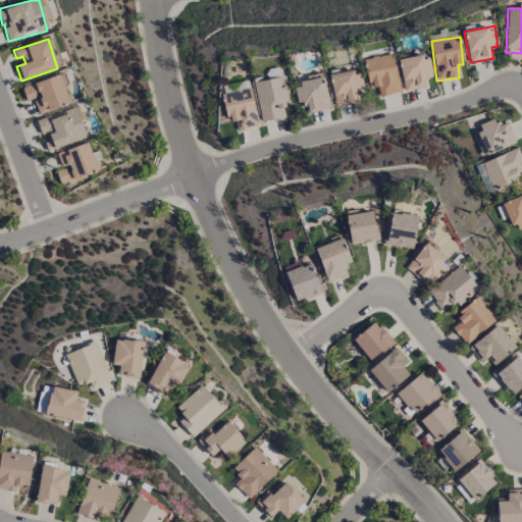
[(364,59),(370,90),(378,88),(379,97),(401,92),(393,53),(364,59)]
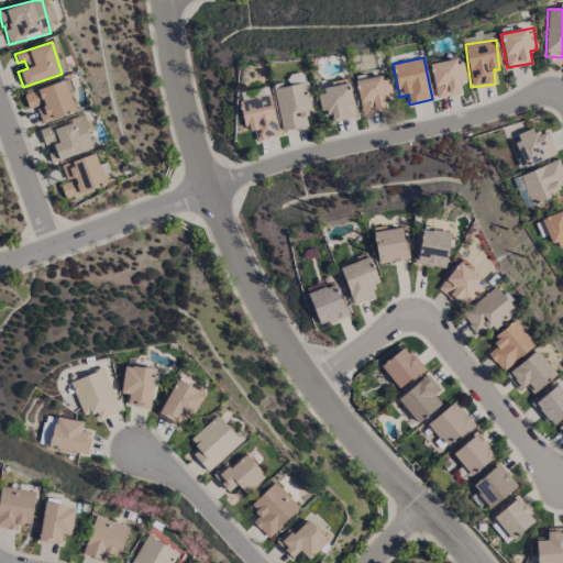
[(435,98),(461,95),(460,85),(463,84),(460,59),(430,64),(435,98)]
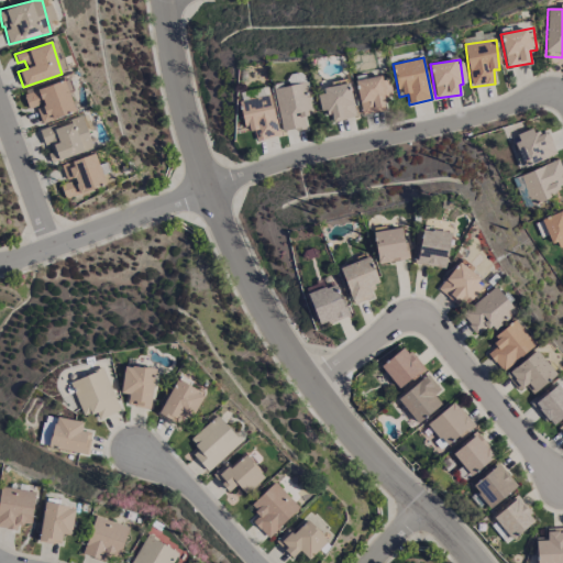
[(361,114),(390,110),(386,76),(356,80),(361,114)]
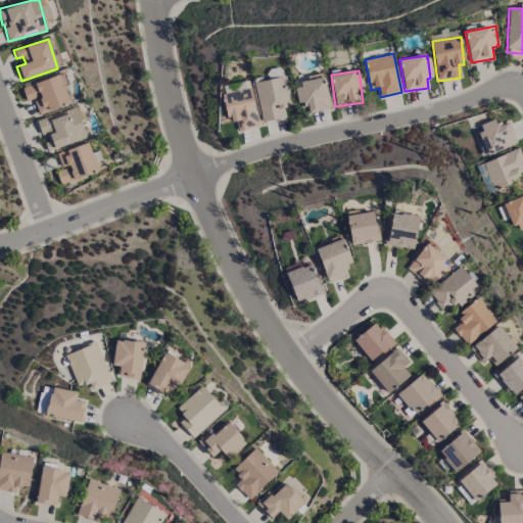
[(72,103),(61,75),(21,88),(27,102),(34,99),(38,114),(72,103)]
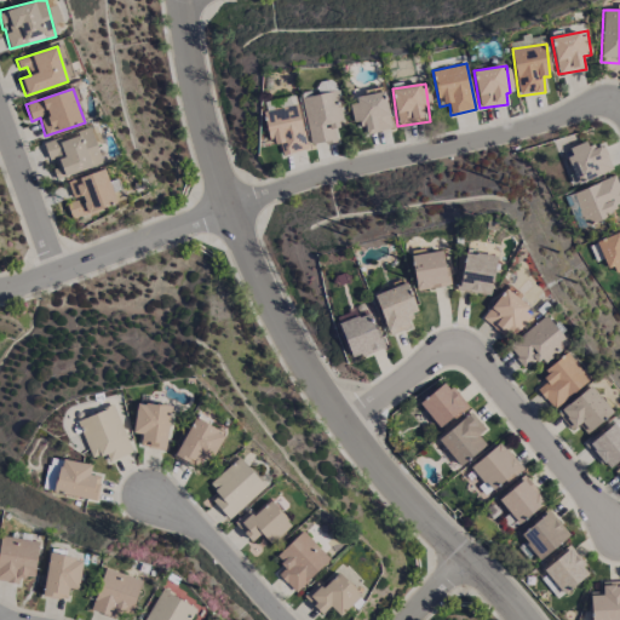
[(300,98),(311,147),(338,141),(334,128),(344,126),(337,90),(300,98)]
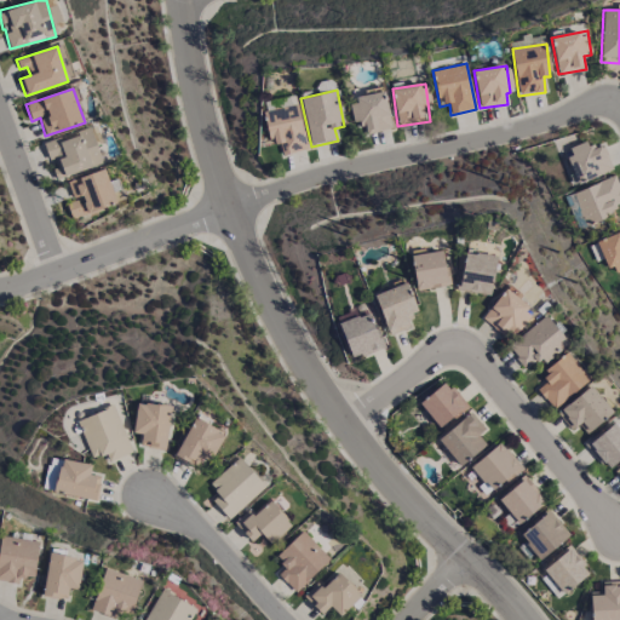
[(385,92),(356,96),(357,105),(350,107),(352,122),(360,121),(361,132),(391,128),(385,92)]
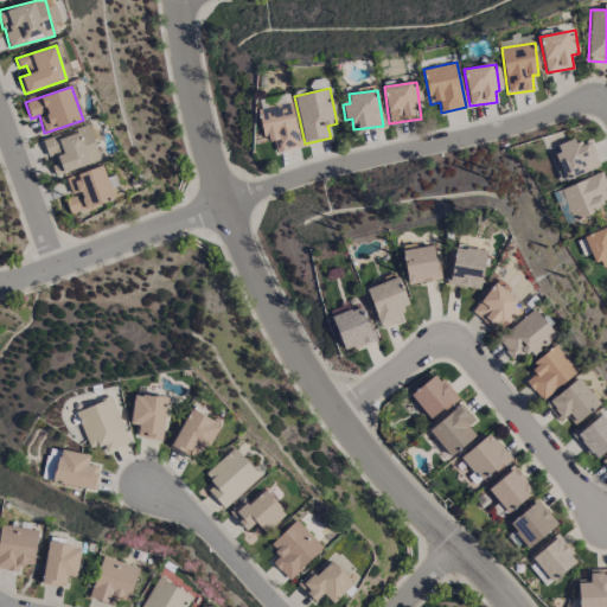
[(291,96),(256,102),(263,142),(280,139),(282,151),(300,147),(291,96)]
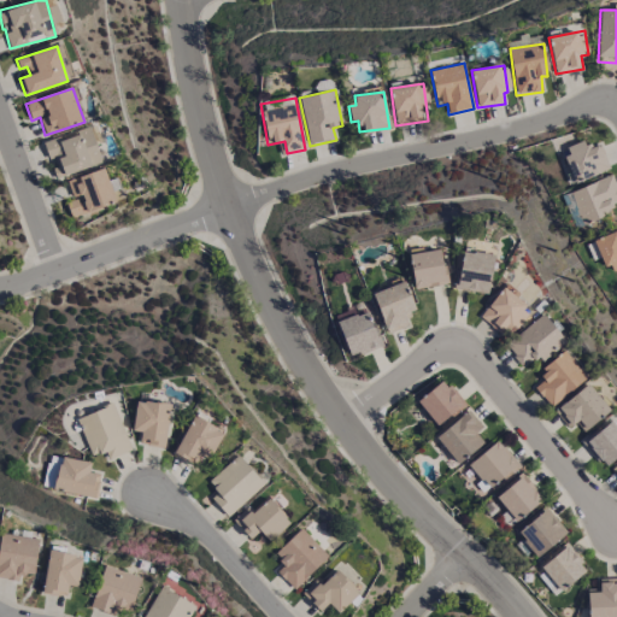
[(45,141),(54,177),(101,164),(90,128),(45,141)]
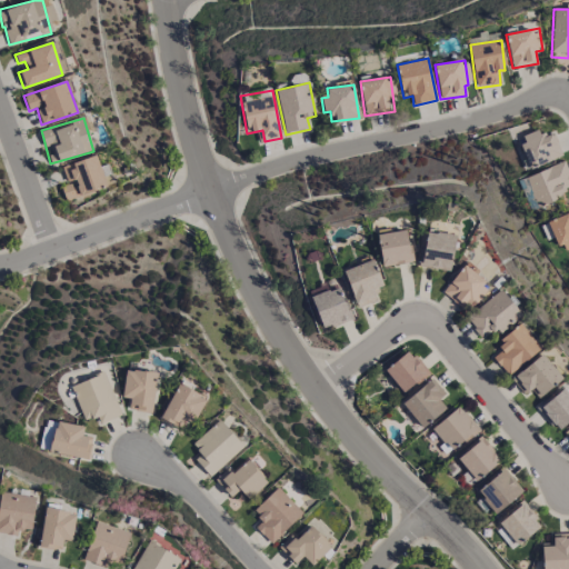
[(527,168),(560,159),(553,132),(540,136),(539,131),(519,137),(527,168)]
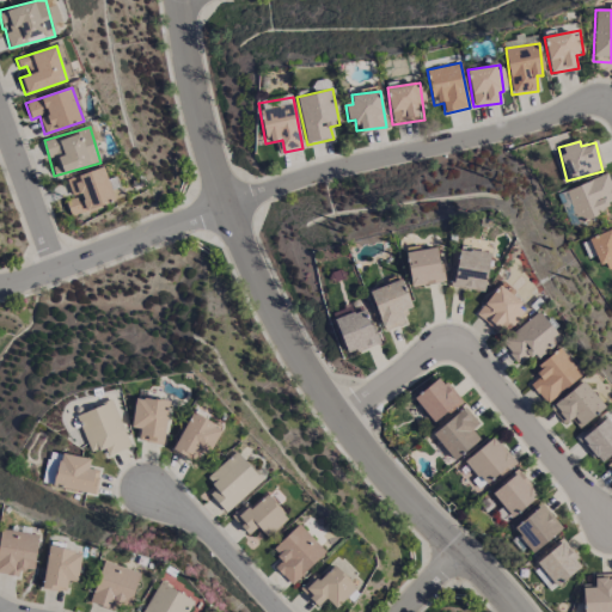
[(66,179),(73,200),(66,203),(71,216),(115,201),(103,166),(66,179)]
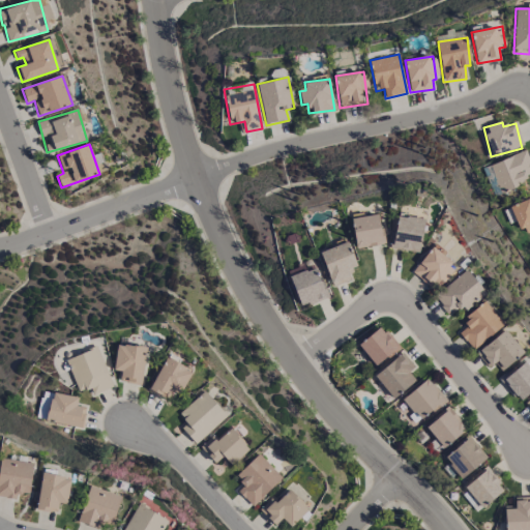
[(529,172),(529,158),(526,149),(492,164),(504,192),(529,180),(527,174),(529,172)]
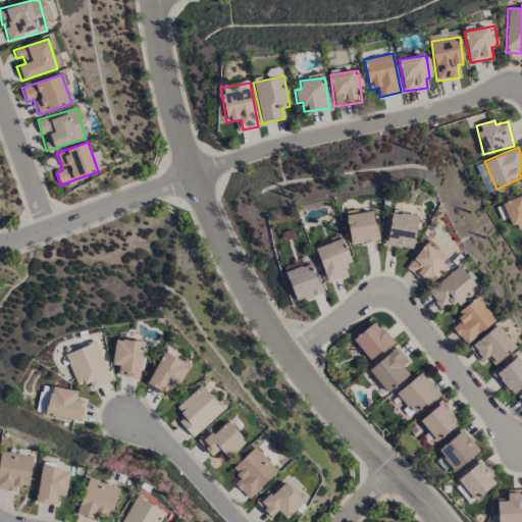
[(521,194),(503,203),(515,231),(521,227),(521,194)]
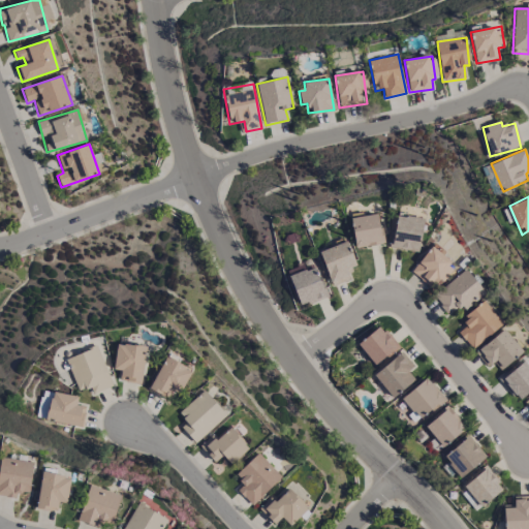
[(349,218),(355,248),(382,244),(376,214),(349,218)]
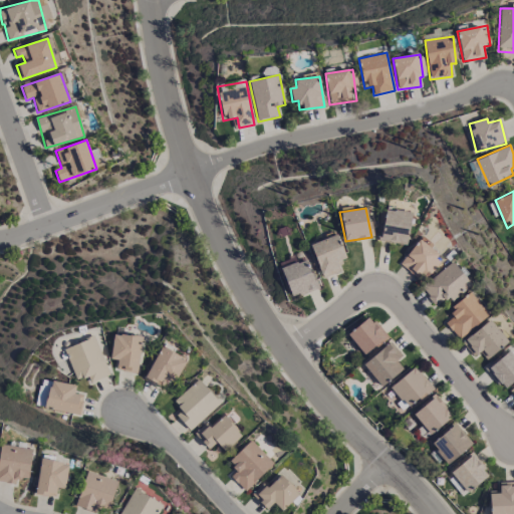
[(379,241),(408,245),(411,212),(383,209),(379,241)]
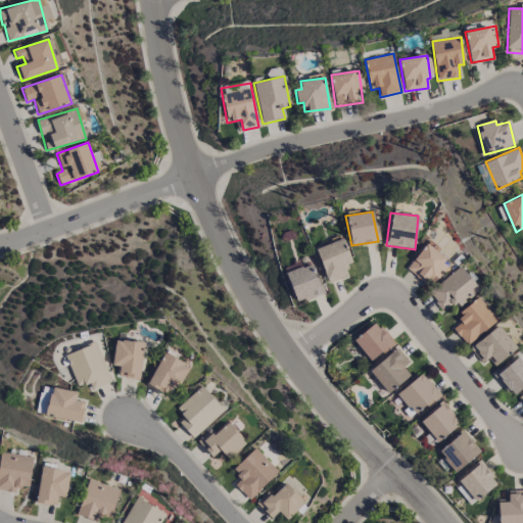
[(315,249),(327,280),(344,273),(342,267),(351,263),(342,238),(315,249)]
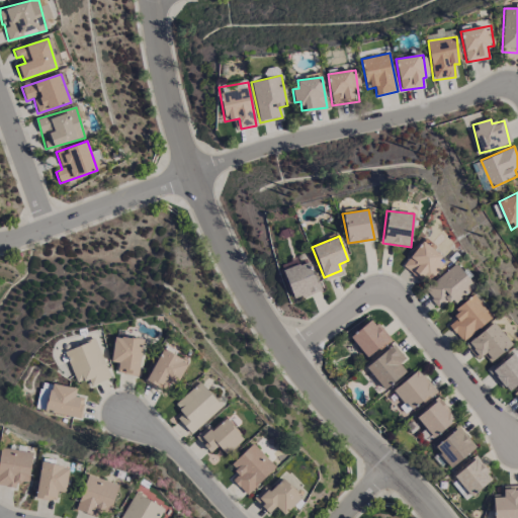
[(433,276),(446,257),(421,241),(403,267),(422,280),(428,272),(433,276)]
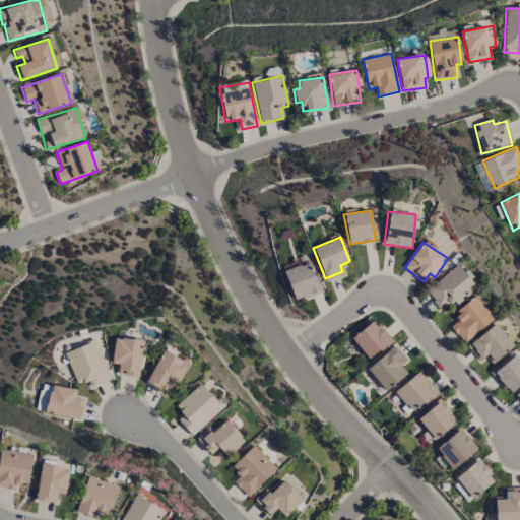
[(284,269),(293,299),(318,293),(311,263),(284,269)]
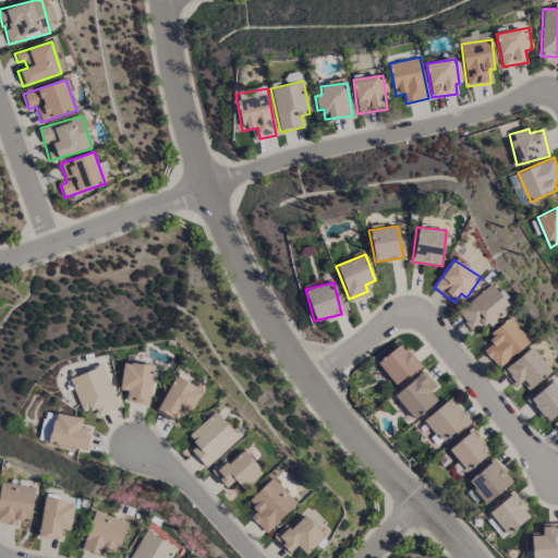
[(488,328),(512,310),(492,284),(459,311),(474,328),(483,320),(488,328)]
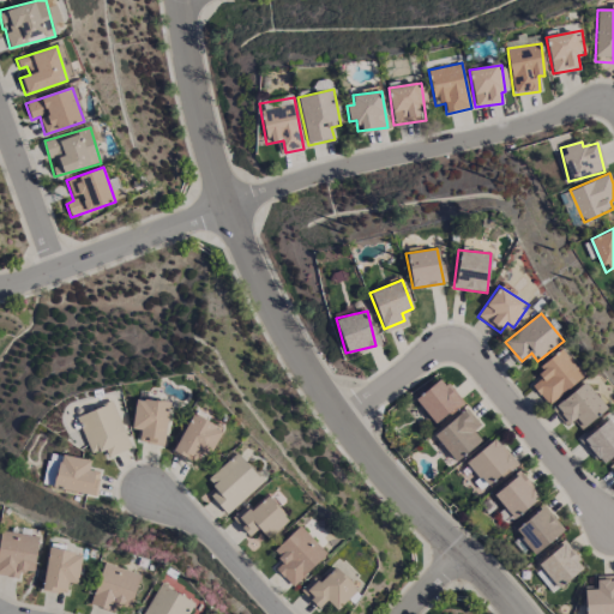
[(528,383),(549,407),(584,374),(561,350),(528,383)]
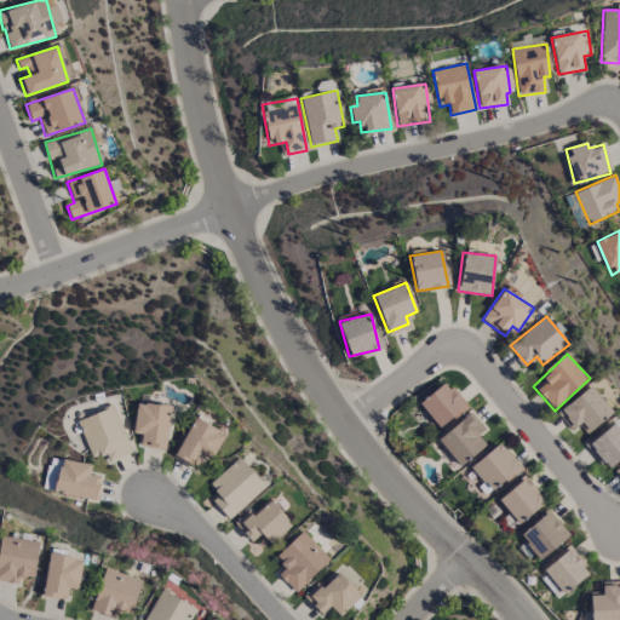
[(464,406),(442,382),(418,405),(440,428),(464,406)]
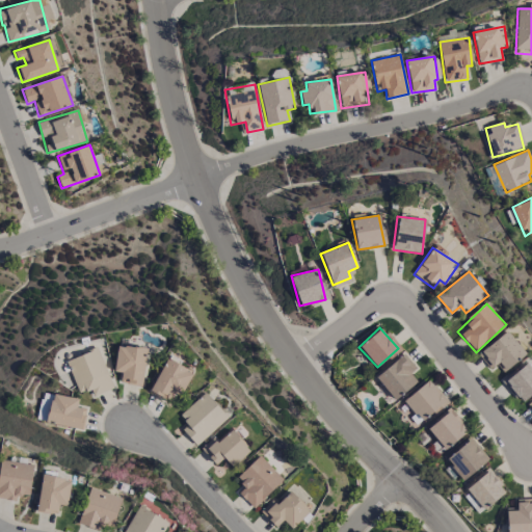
[(503,372),(526,353),(507,330),(478,354),(489,370),(497,364),(503,372)]
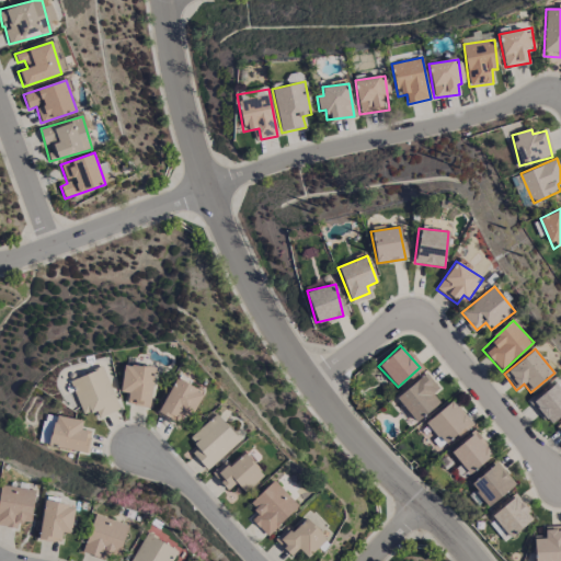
[(121,392),(127,393),(126,405),(151,407),(153,366),(122,365),(121,392)]
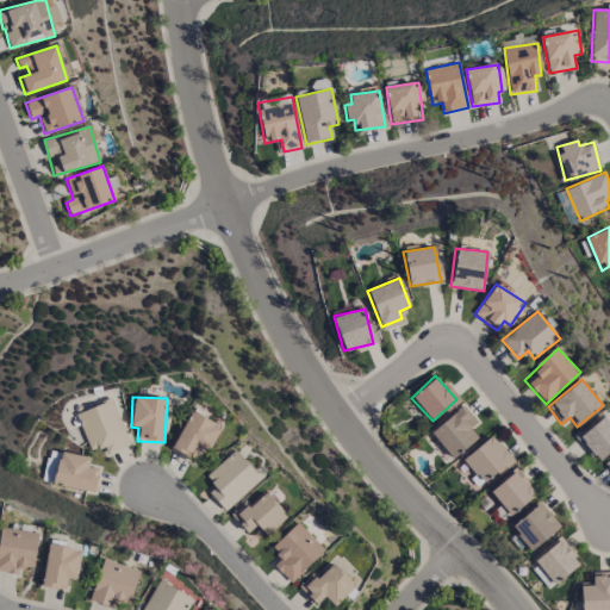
[(89,450),(103,446),(106,455),(130,446),(112,399),(75,414),(89,450)]
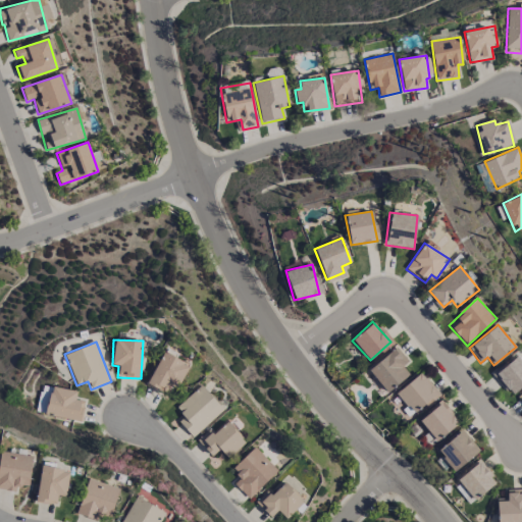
[(402,368),(406,364),(393,349),(368,371),(388,393),(408,375),(402,368)]
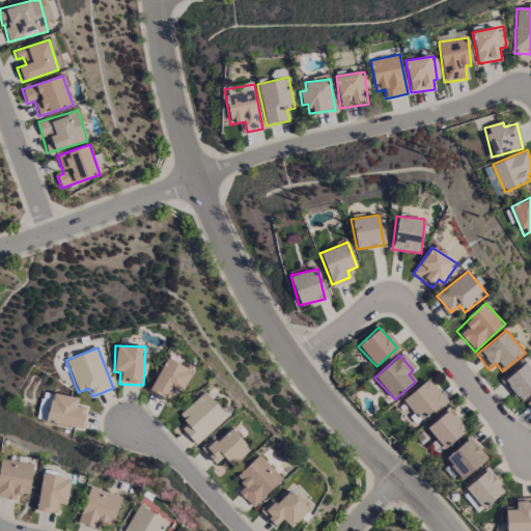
[(179,396),(192,372),(166,359),(149,390),(168,399),(172,392),(179,396)]
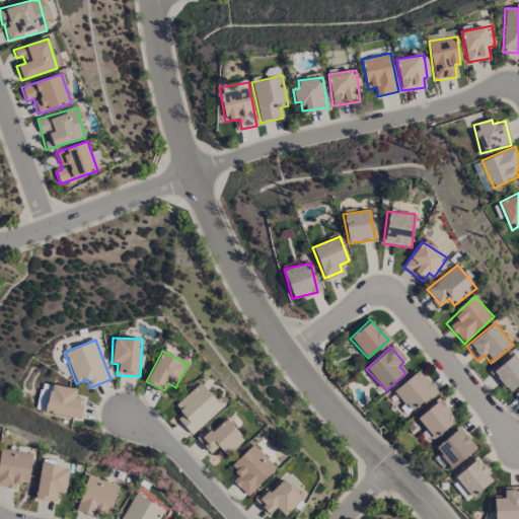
[(491,374),(509,393),(518,384),(518,360),(513,354),(491,374)]
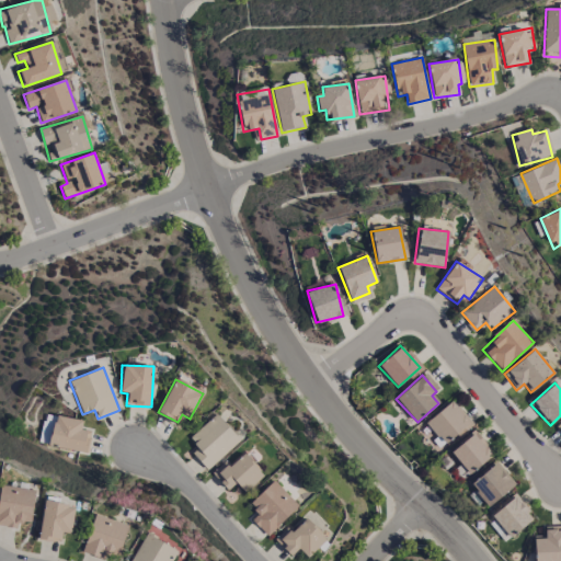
[(443,444),(470,424),(453,401),(426,421),(443,444)]
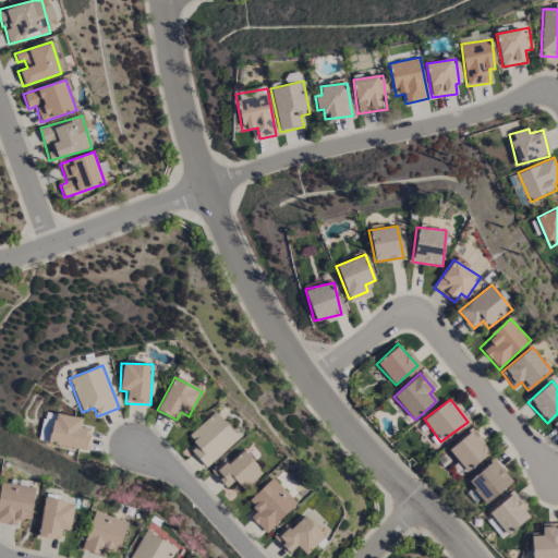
[(239,437),(215,412),(189,436),(196,445),(191,451),(206,468),(239,437)]
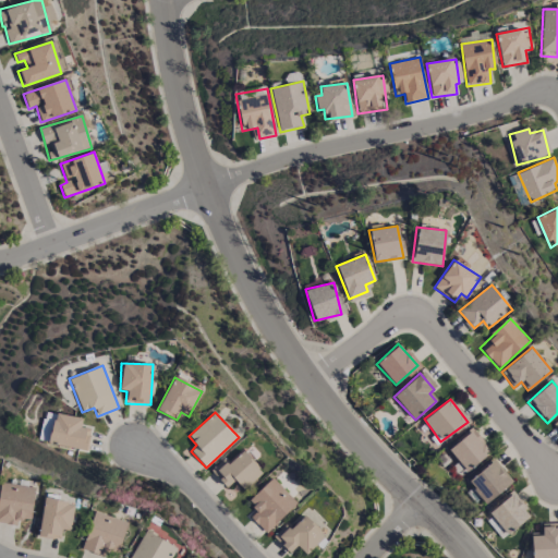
[(44,414),(40,440),(49,441),(52,416),(44,414)]
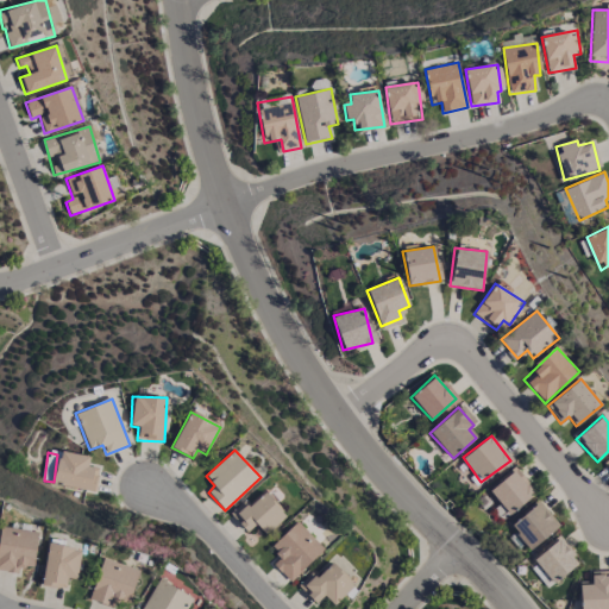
[(89,456),(60,452),(54,485),(95,491),(99,468),(88,465),(89,456)]
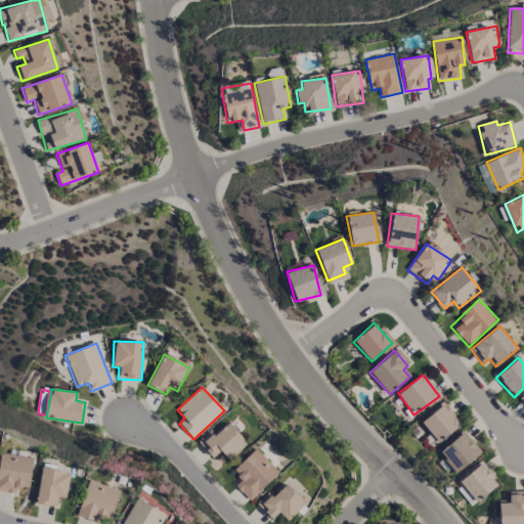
[(425,438),(431,446),(461,427),(445,403),(420,421),(429,435),(425,438)]
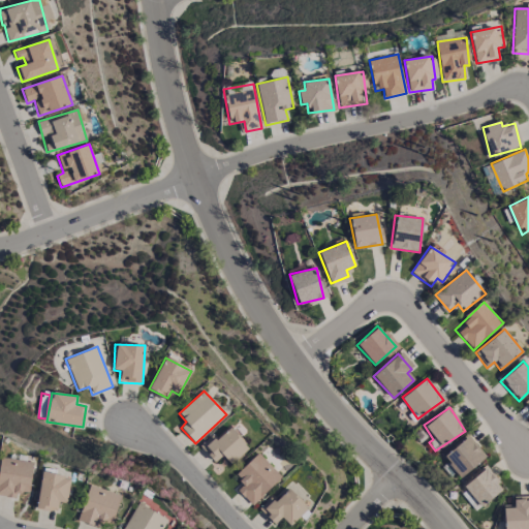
[(248,447),(228,427),(216,439),(212,435),(199,446),(214,463),(222,456),(230,464),(248,447)]
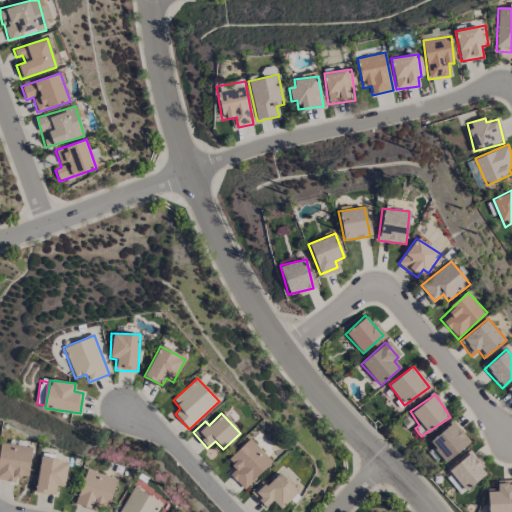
[(447,463),(469,442),(450,422),(428,443),(447,463)]
